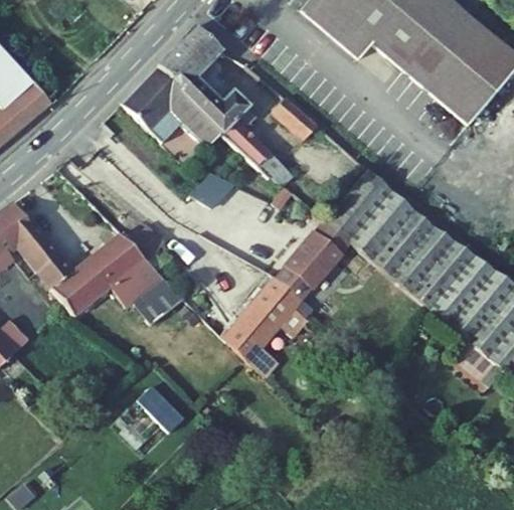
[(513,53),(450,0),(304,0),(300,6),(358,54),(369,39),(468,123),(513,65),(513,53)]
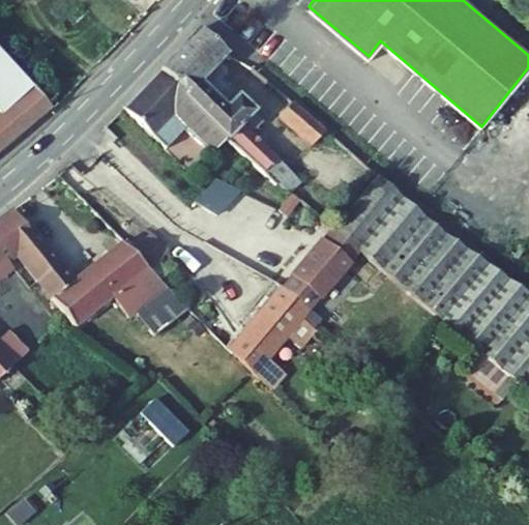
[(232,54),(205,27),(166,65),(194,93),(193,96),(230,134),(239,143),(236,146),(280,186),(293,171),(254,133),(265,120),(213,71),(232,54)]
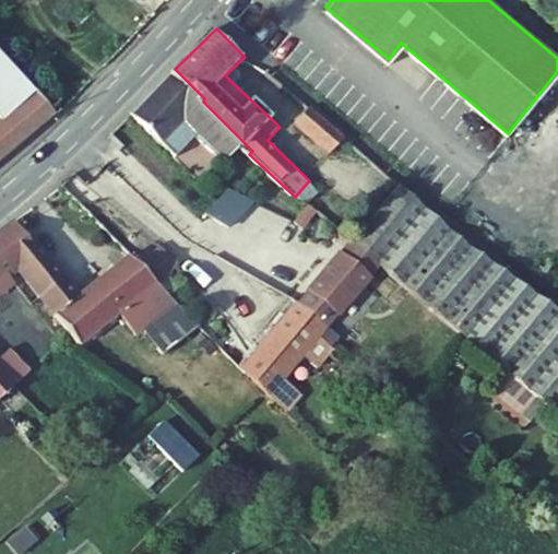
[(0,163),(58,109),(0,45),(0,116),(6,122),(0,127),(0,163)]
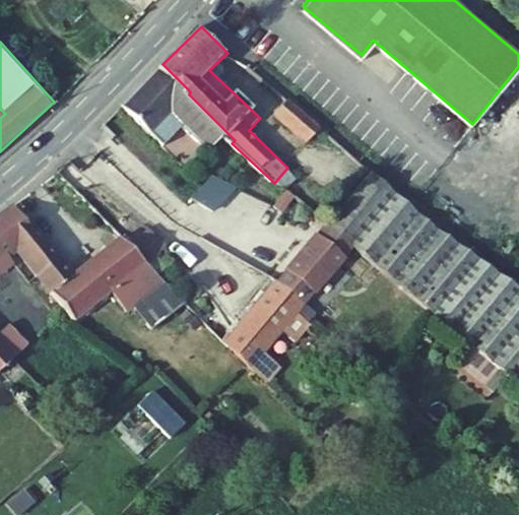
[(235,140),(225,131),(189,94),(160,67),(124,104),(165,144),(183,125),(195,136),(222,164),(237,148),(232,143),(235,140)]
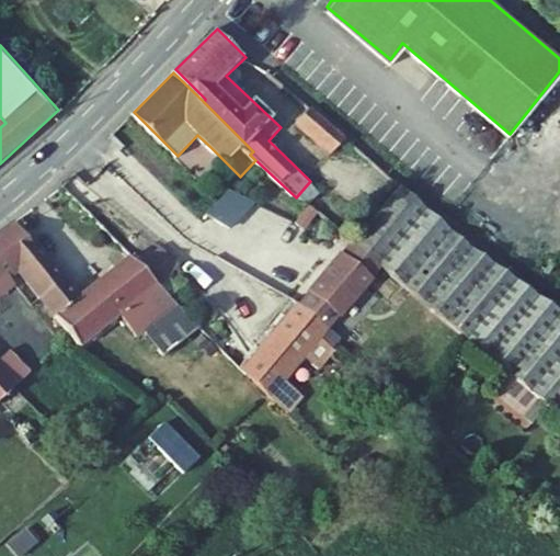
[(350,138),(315,105),(298,123),(333,156),(350,138)]
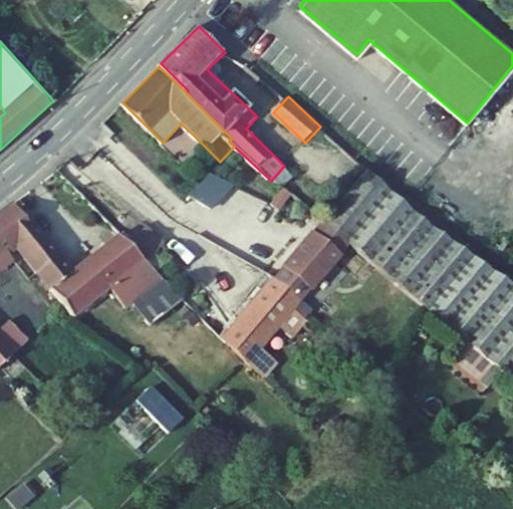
[(181,123),(163,143),(175,154),(193,135),(181,123)]
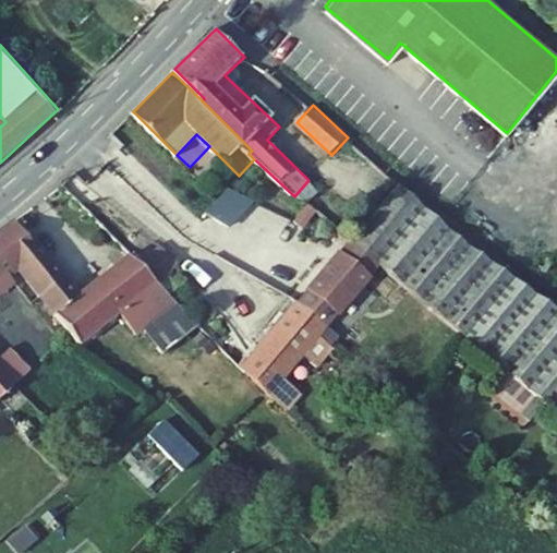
[(228,179),(210,208),(235,221),(252,193),(228,179)]
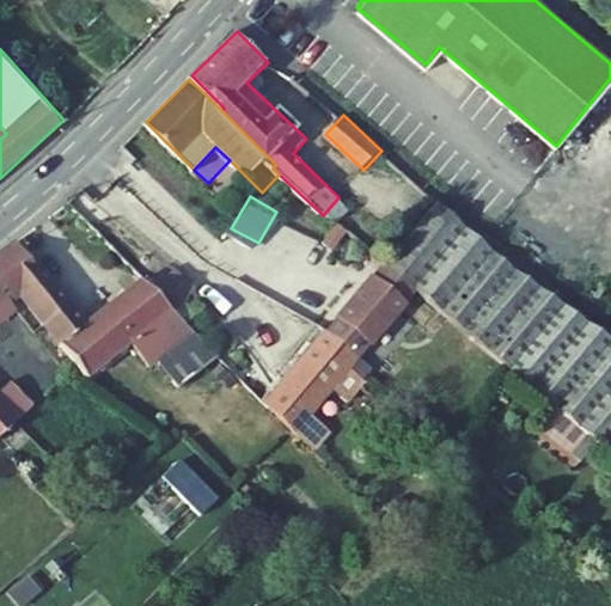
[(353,210),(338,197),(323,215),(338,227),(353,210)]
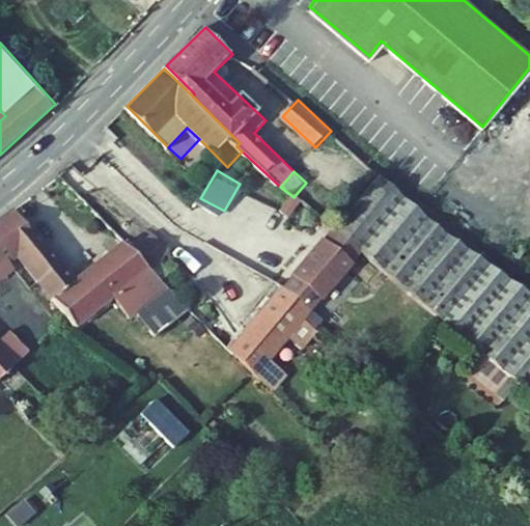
[(31,228),(16,211),(0,221),(0,272),(17,259),(6,248),(31,228)]
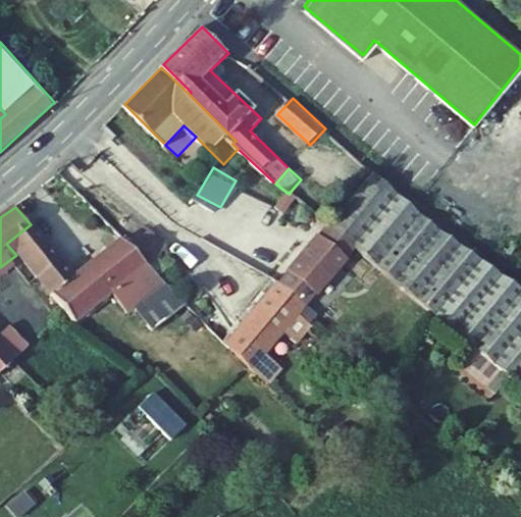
[(139,261),(143,257),(122,236),(80,273),(35,222),(32,225),(79,277),(120,242),(139,261)]
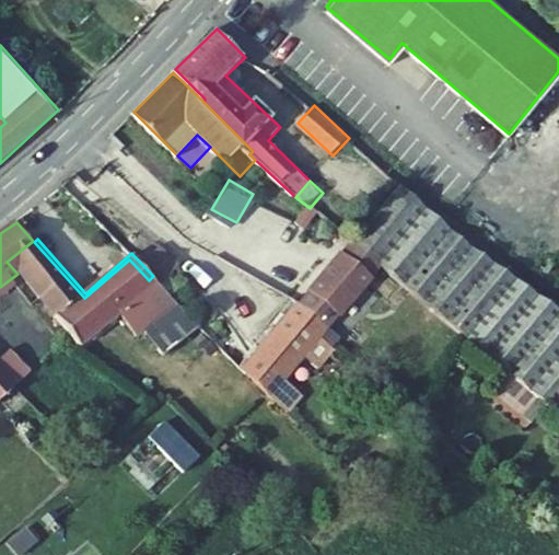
[(34,242),(33,241),(7,262),(18,274),(41,301),(79,345),(116,312),(134,332),(140,327),(162,350),(194,327),(149,280),(129,259),(84,298),(34,242)]
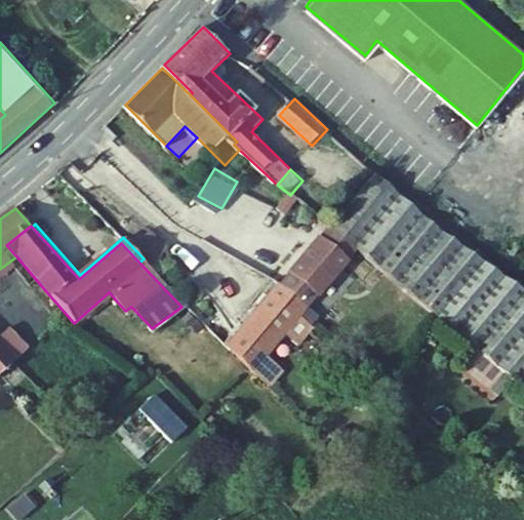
[(349,257),(356,250),(352,246),(345,254),(349,257)]
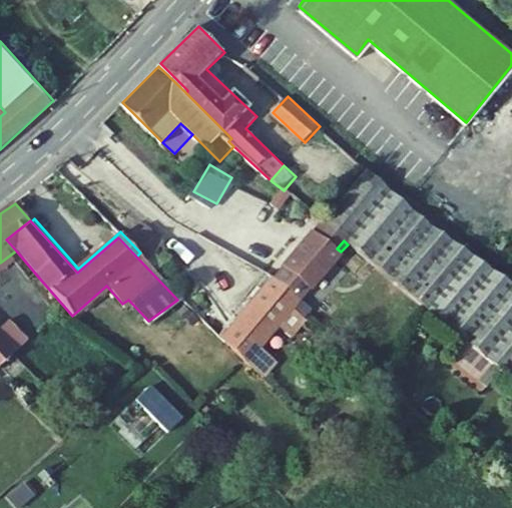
[(136,257),(177,300),(182,296),(140,252),(136,257)]
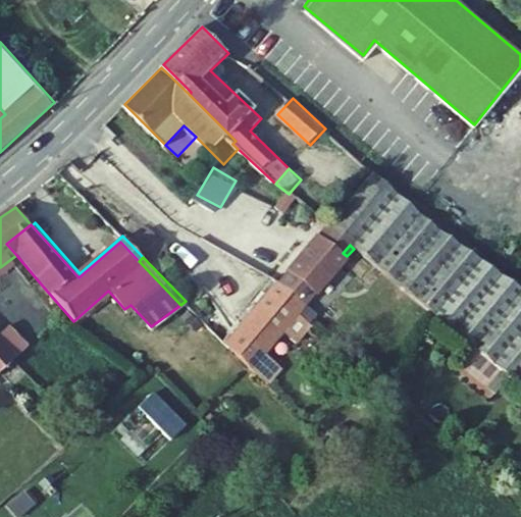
[(293,317),(328,278),(302,257),(275,288),(299,308),(292,316),(293,317)]
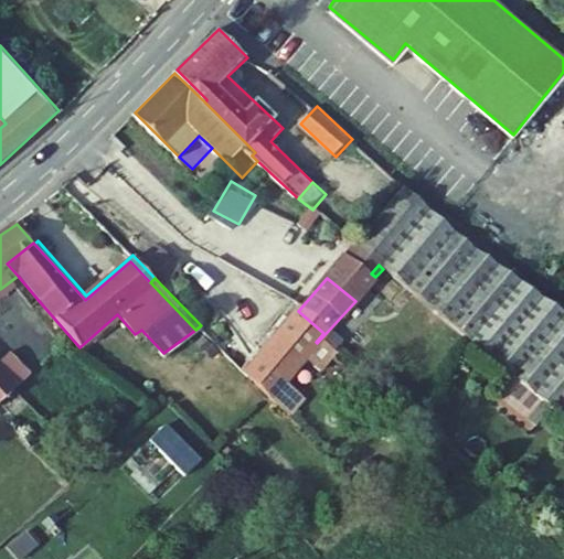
[(514,379),(563,420),(563,313),(518,281),(468,340),(514,379)]
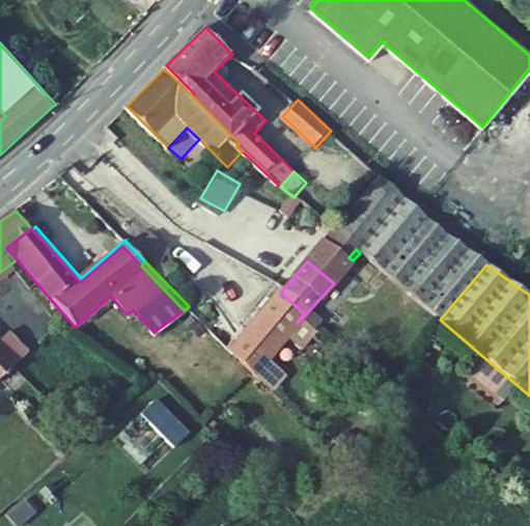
[(304,313),(280,293),(259,315),(284,337),(298,323),(297,322),(304,313)]
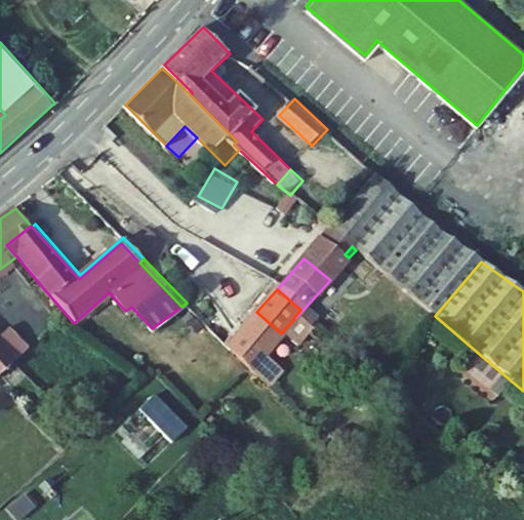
[(281,333),(256,312),(227,346),(250,369),(281,333)]
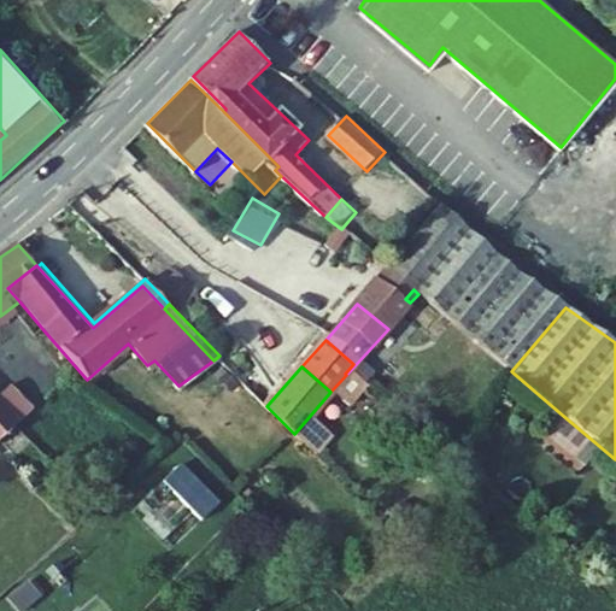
[(0,410),(0,445),(6,452),(25,435),(0,410)]
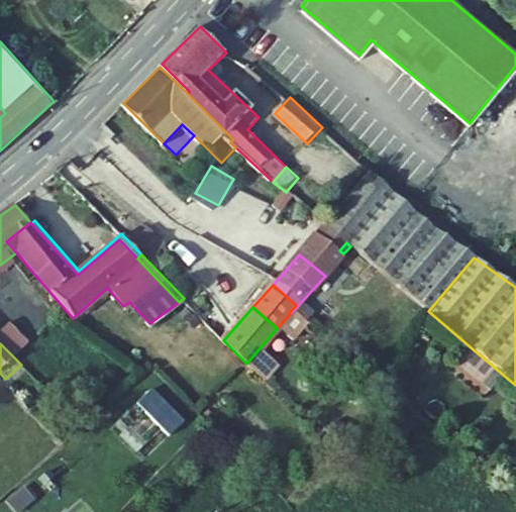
[(496,369),(471,347),(456,364),(482,385),(496,369)]
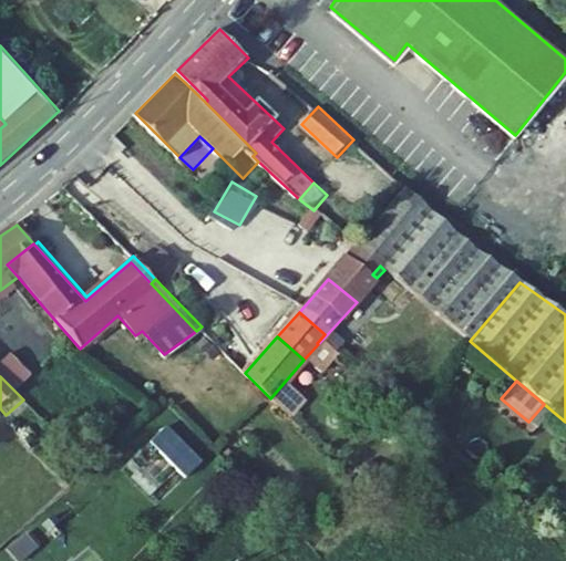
[(208,457),(173,422),(157,437),(192,473),(208,457)]
